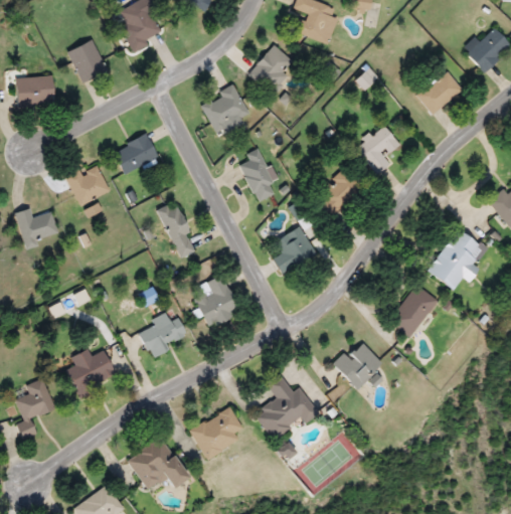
[(157,0),(160,6),(156,8),(167,28),(147,38),(151,44),(134,52),(122,27),(127,24),(120,11),(142,0),(157,0)]
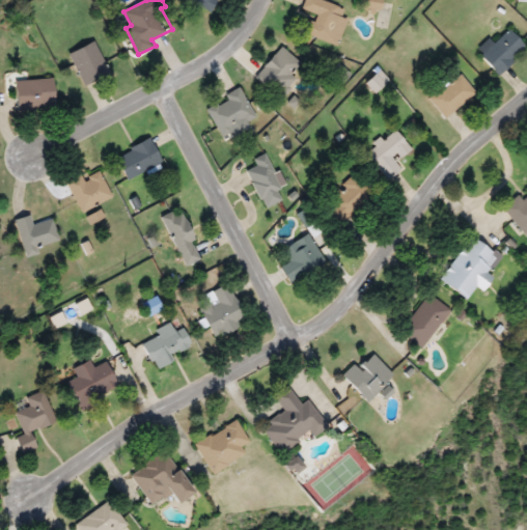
[(216,0),(211,10),(191,0),(216,0)]
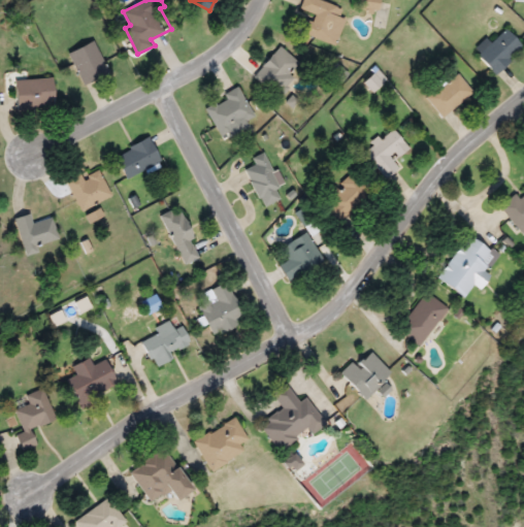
[(321,0),(344,8),(340,18),(347,20),(338,45),(305,34),(313,12),(301,9),(304,0),(321,0)]
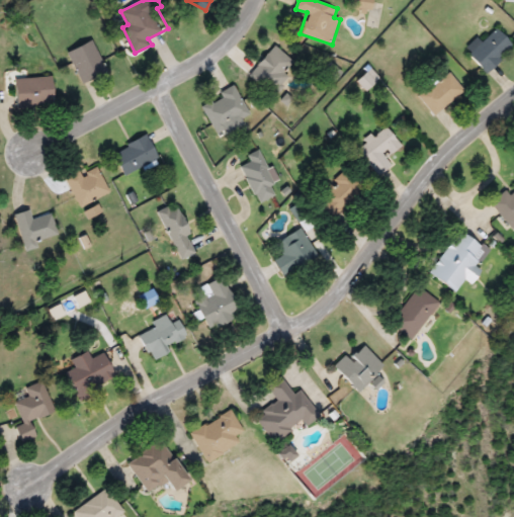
[(373,0),(373,9),(351,9),(351,0),(373,0)]
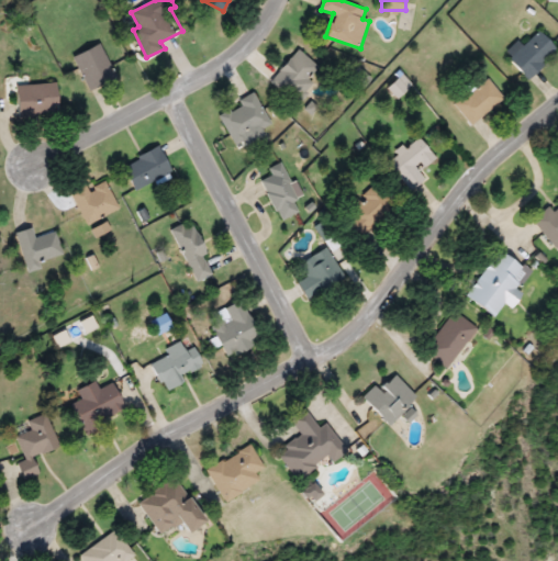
[(557,52),(529,79),(510,59),(540,30),(557,47),(557,52)]
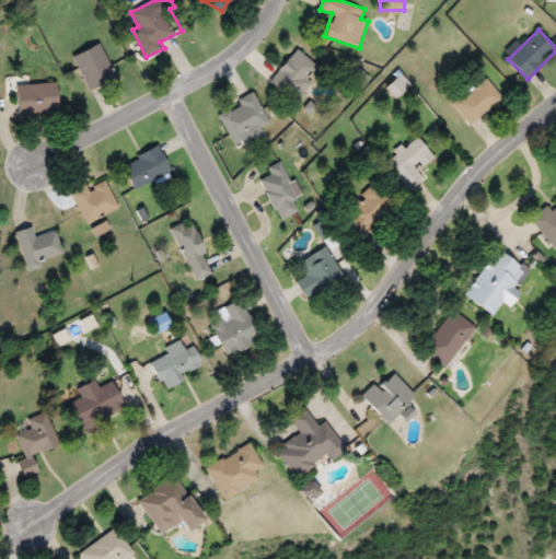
[(73,56),(101,42),(118,76),(91,90),(73,56)]
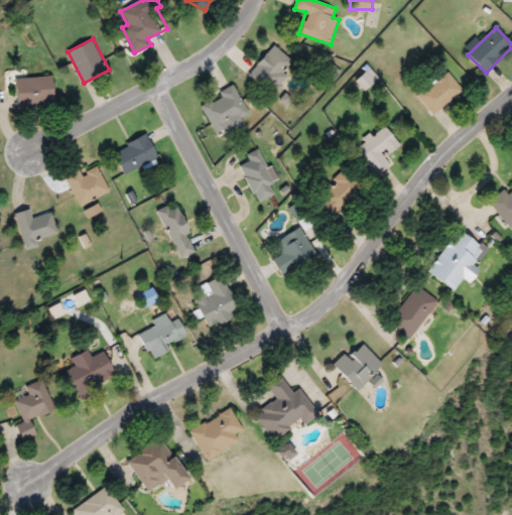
[(273,96),(250,73),(277,44),(297,65),(288,73),(292,77),(273,96)]
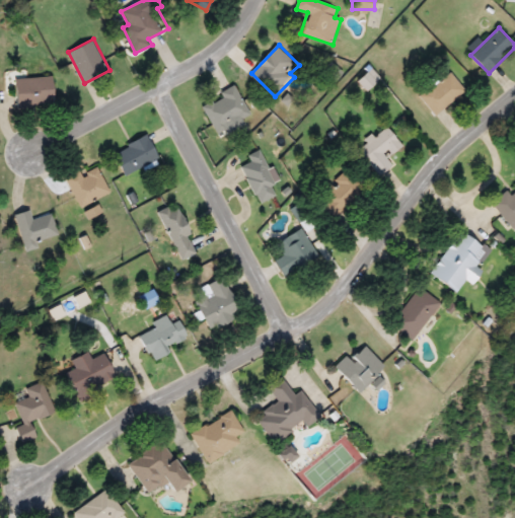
[(436,116),(420,96),(451,71),(467,90),(436,116)]
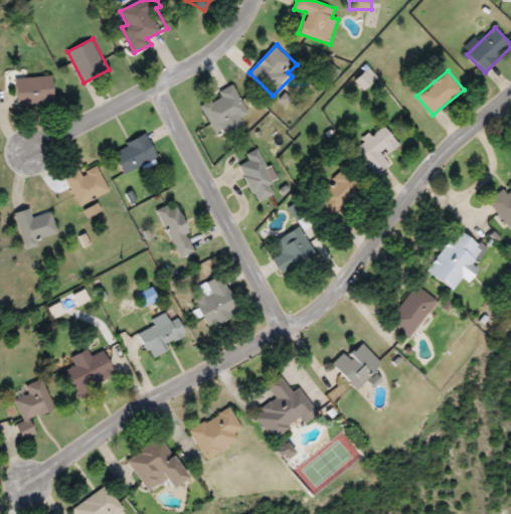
[(366,72),(374,80),(364,89),(357,79),(366,72)]
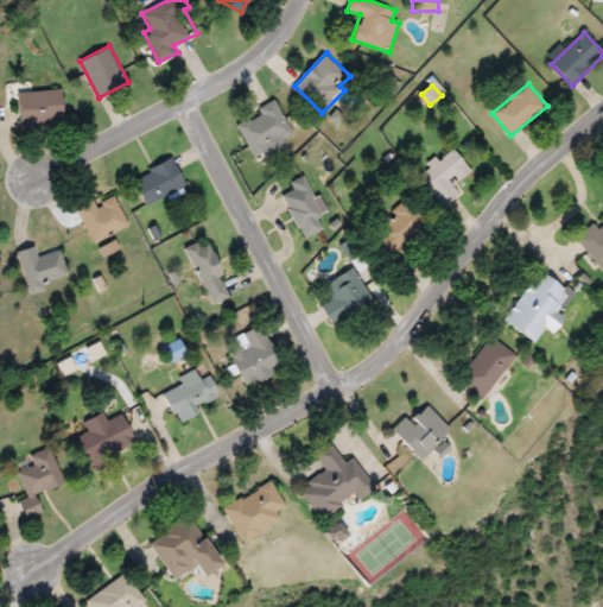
[(19,92),(62,89),(64,124),(21,126),(19,92)]
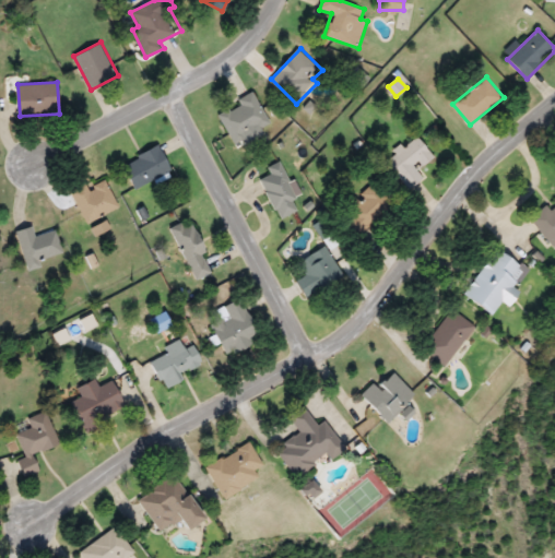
[(220,109),(258,95),(271,127),(232,142),(220,109)]
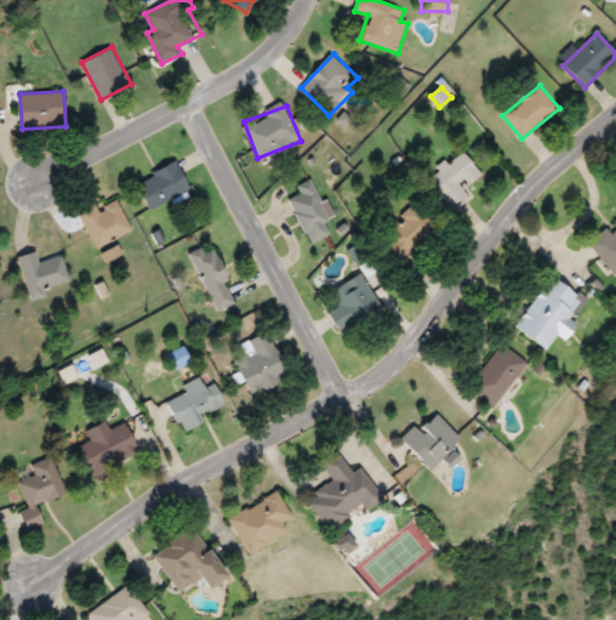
[(472,198),(455,210),(429,175),(465,151),(482,175),(465,187),(472,198)]
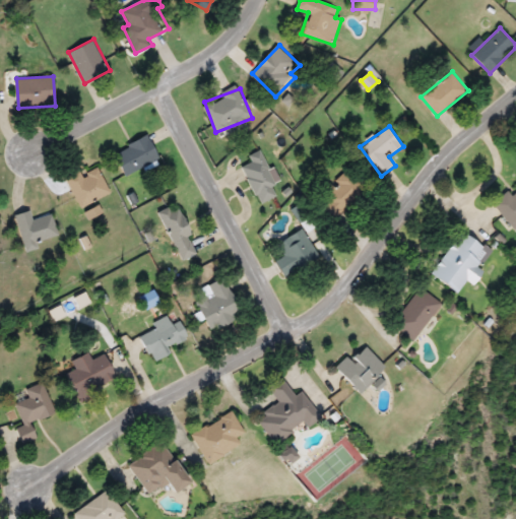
[(114,152),(149,137),(159,159),(124,175),(114,152)]
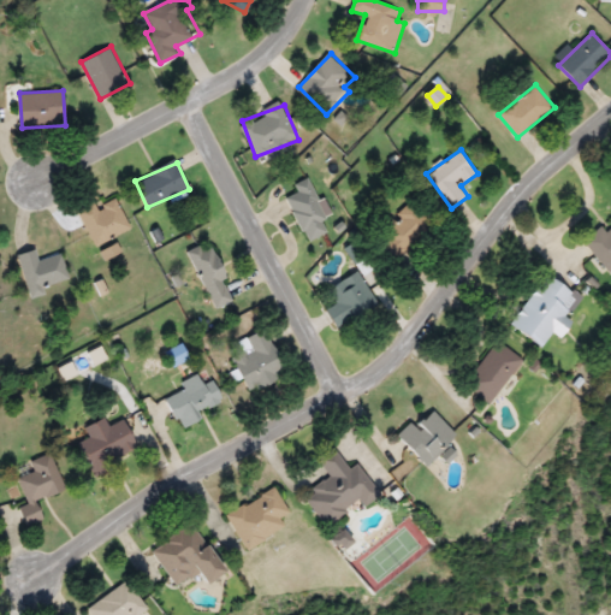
[(296,184),(309,178),(332,231),(307,242),(289,196),(298,193),(296,184)]
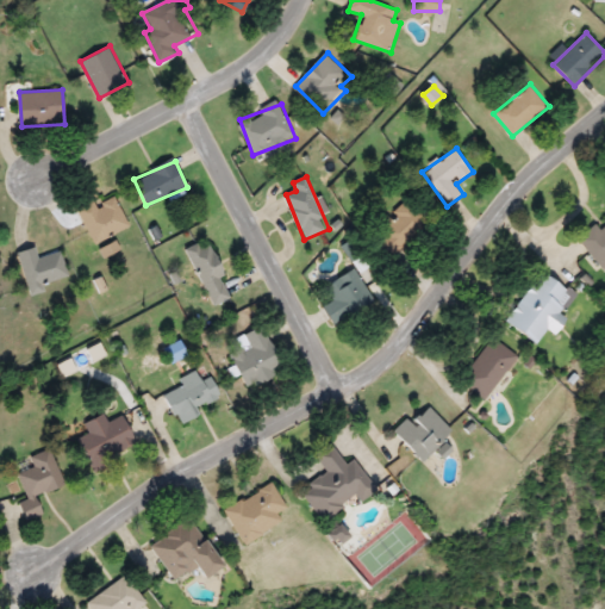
[(94,243),(80,209),(117,193),(130,228),(94,243)]
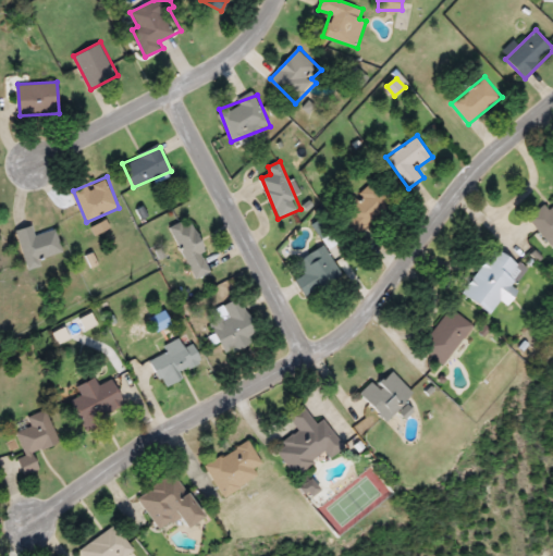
[(360,236),(340,215),(372,183),(392,204),(360,236)]
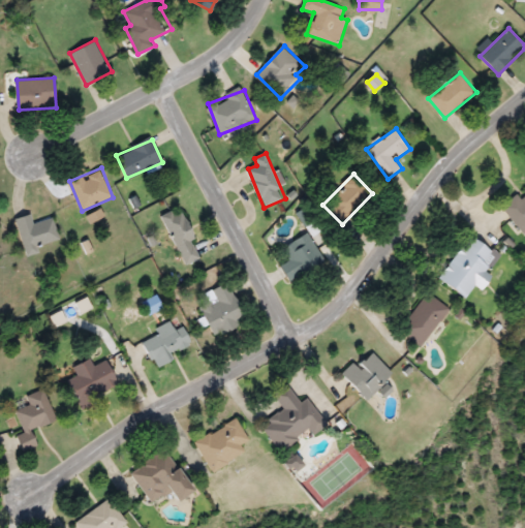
[(501,207),(524,187),(524,233),(523,234),(501,207)]
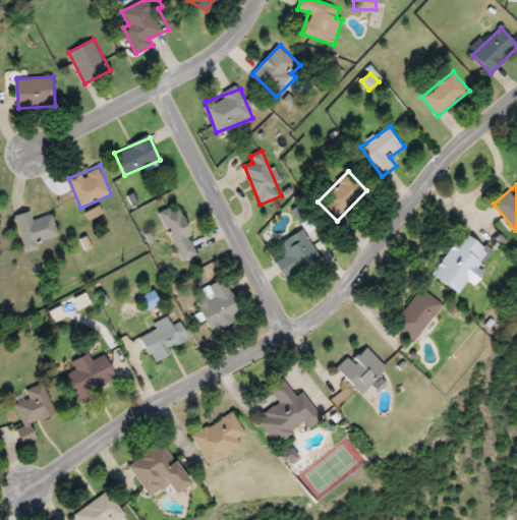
[(199,253),(182,261),(160,212),(177,205),(199,253)]
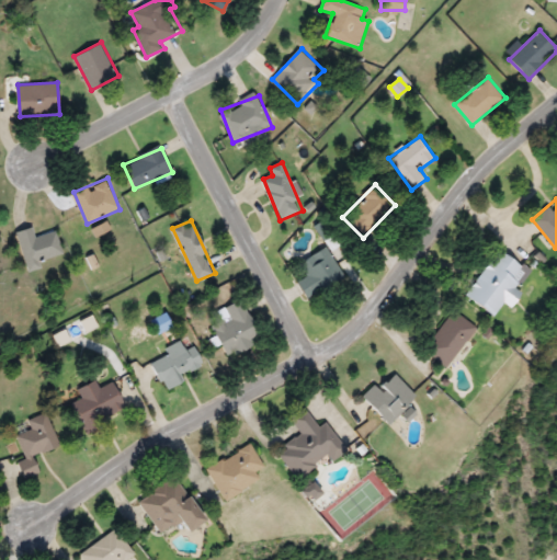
[(41,260),(43,267),(29,271),(18,230),(34,226),(37,236),(58,230),(65,253),(41,260)]
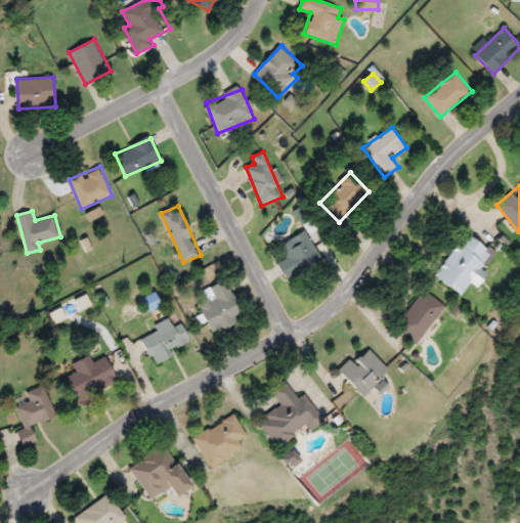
[(307,229),(323,259),(287,278),(278,263),(289,258),(282,244),(307,229)]
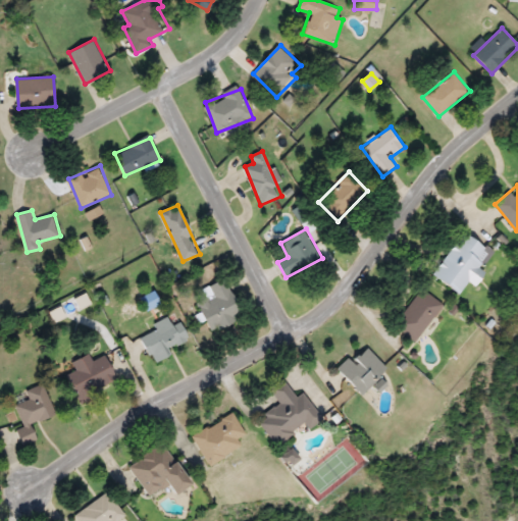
[(433,275),(464,231),(490,251),(479,267),(485,271),(475,284),(469,280),(460,294),(433,275)]
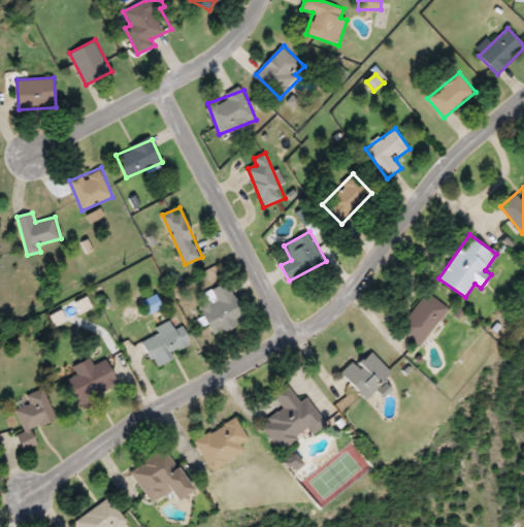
[(215,336),(199,305),(210,300),(206,292),(228,281),(248,320),(215,336)]
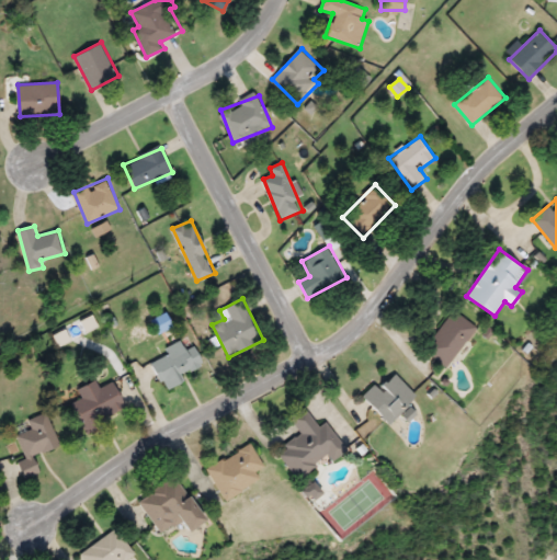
[(424,349),(455,309),(478,327),(447,366),(424,349)]
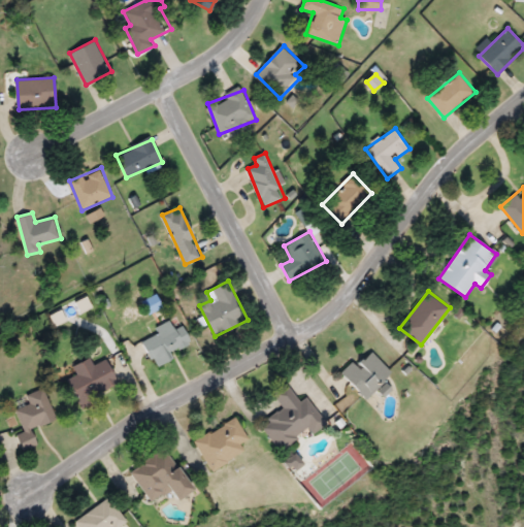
[(157,326),(181,318),(191,344),(172,352),(175,359),(155,367),(144,340),(160,334),(157,326)]
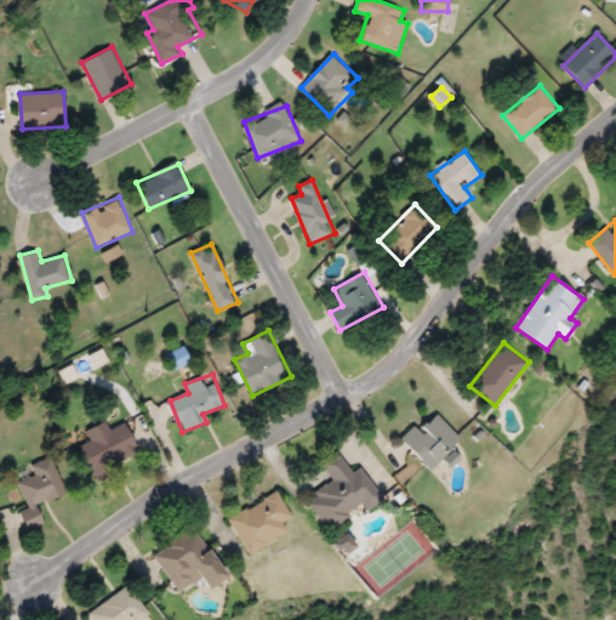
[(403,441),(434,409),(462,439),(431,470),(403,441)]
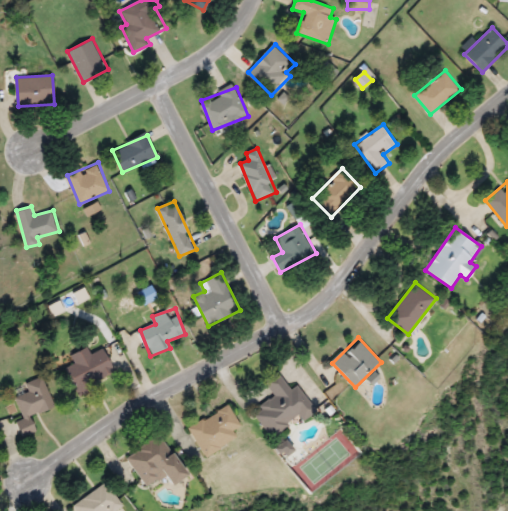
[(66,367),(74,363),(71,355),(101,341),(115,372),(76,390),(66,367)]
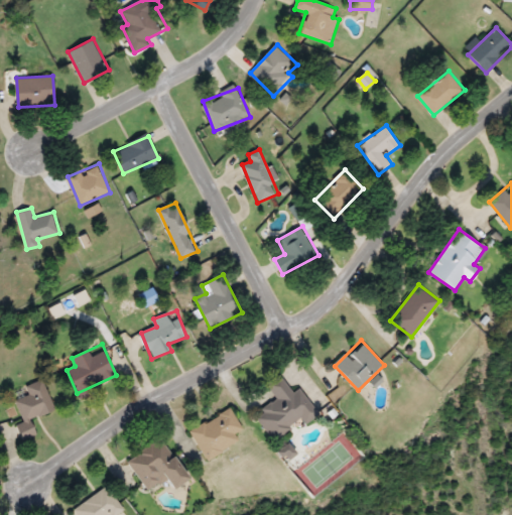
[(278,399),(267,383),(281,374),(294,393),(301,388),(317,411),(273,440),(256,414),(278,399)]
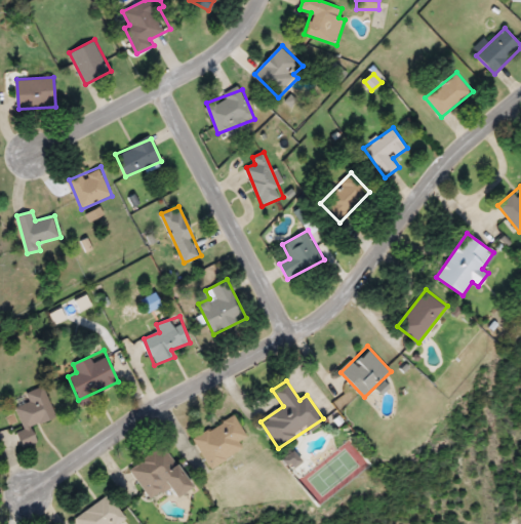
[(38,442),(23,448),(17,432),(26,429),(17,406),(29,402),(26,393),(46,386),(57,416),(32,426),(38,442)]
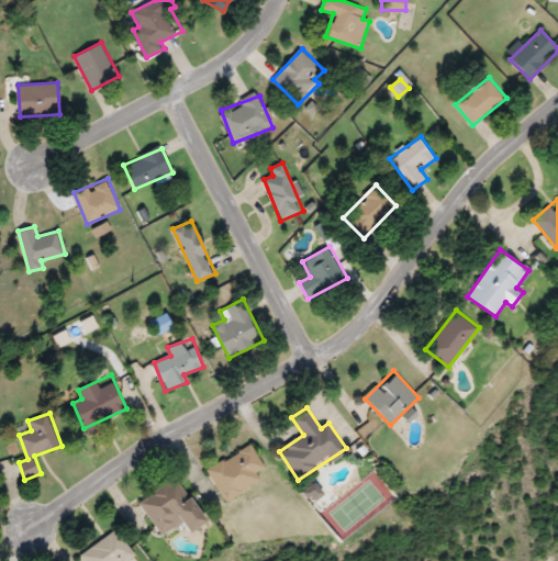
[(258,472),(263,480),(226,501),(208,470),(252,444),(266,468),(258,472)]
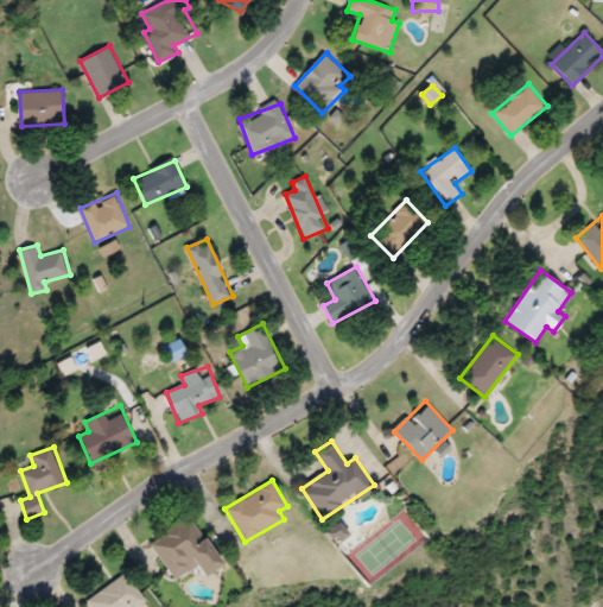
[(220,563),(201,575),(196,566),(173,579),(151,541),(192,517),(220,563)]
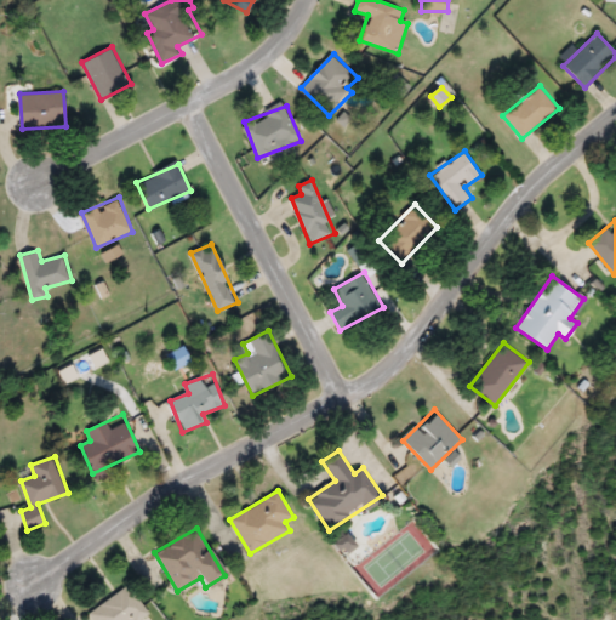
[(148,613),(137,619),(95,619),(90,612),(129,585),(148,613)]
